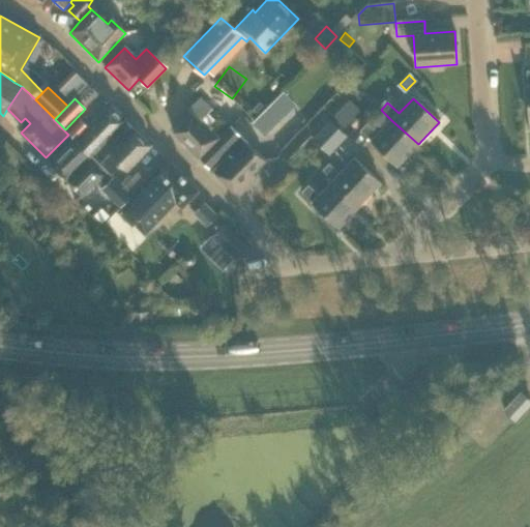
[(173,134),(199,159),(218,140),(206,128),(214,120),(208,114),(211,111),(200,99),(189,110),(192,114),(173,134)]
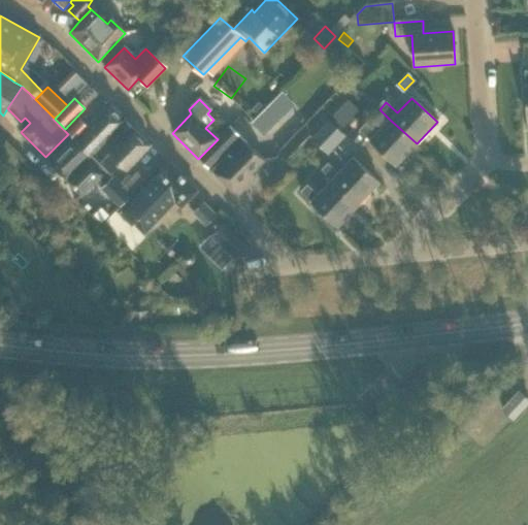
[(77,141),(93,157),(109,138),(117,145),(127,135),(133,129),(109,106),(89,129),(77,141)]
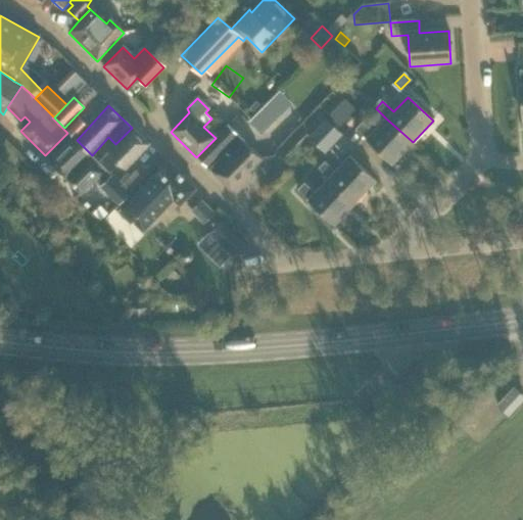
[(262,136),(274,124),(262,110),(249,123),(262,136)]
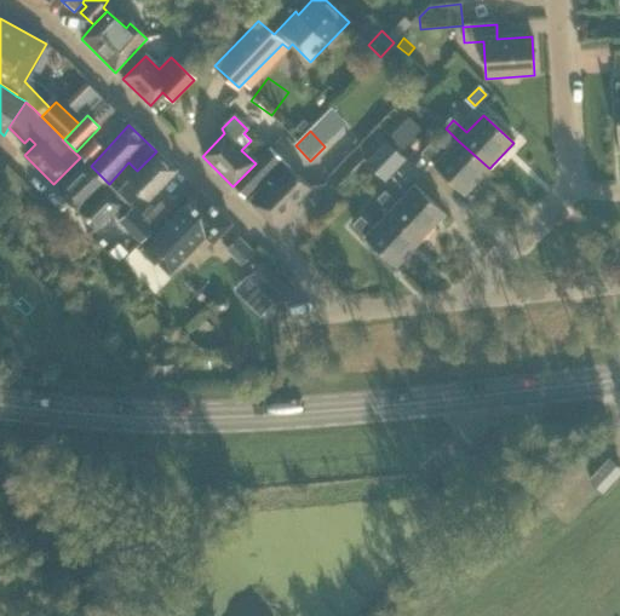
[(85,163),(58,190),(79,212),(109,184),(91,166),(104,151),(92,139),(79,154),(86,161),(85,163)]
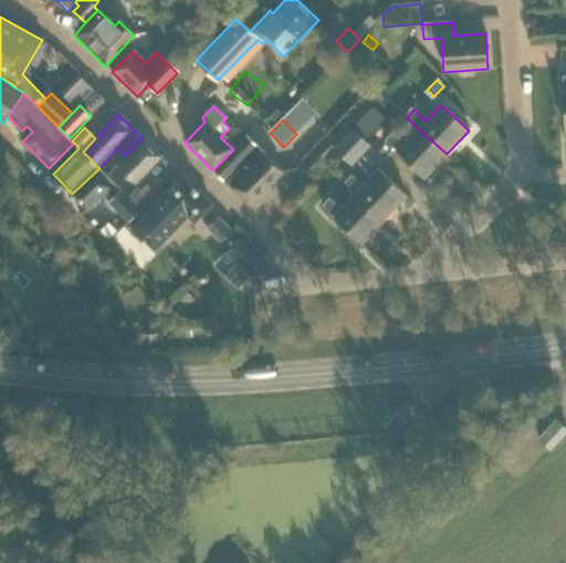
[(423,178),(446,155),(447,154),(418,128),(404,144),(391,133),(385,141),(423,178)]
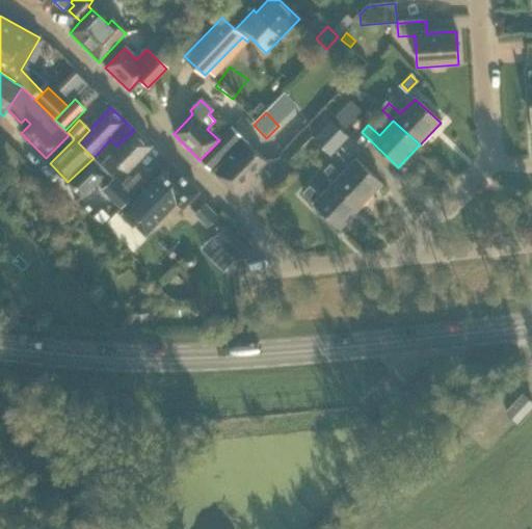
[(313,140),(328,155),(345,135),(329,122),(313,140)]
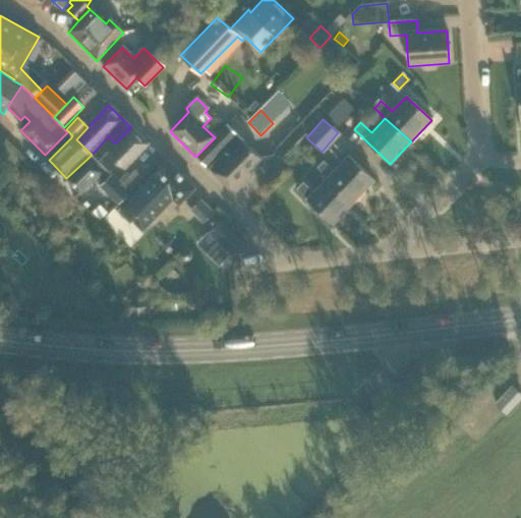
[(131,127),(125,133),(98,161),(110,173),(118,164),(124,169),(149,145),(131,127)]
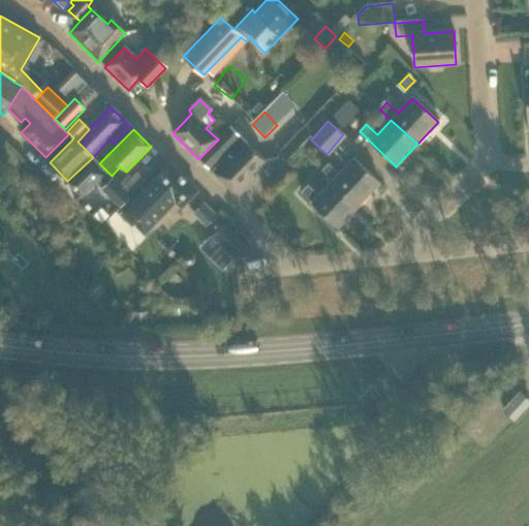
[(263,161),(246,145),(229,129),(199,159),(209,168),(226,150),(229,153),(211,172),(238,197),(255,179),(251,175),(263,161)]
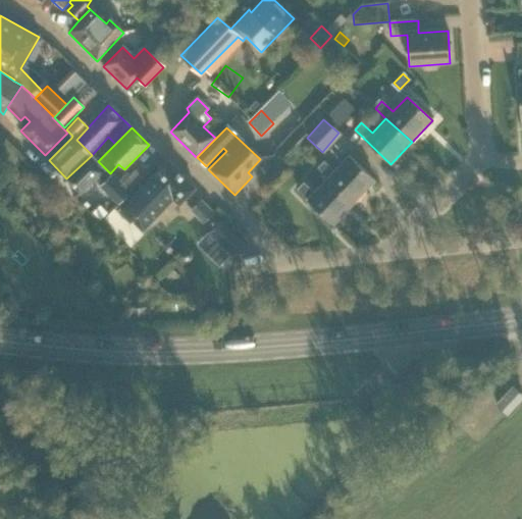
[(129,194),(110,173),(98,161),(92,155),(66,178),(81,193),(94,180),(118,205),(123,200),(129,194)]
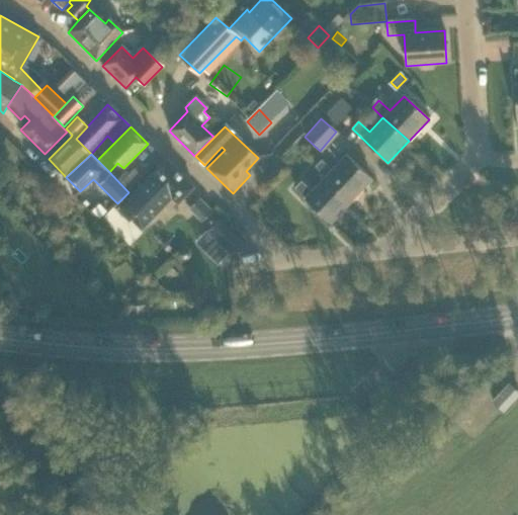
[(315,168),(326,178),(350,201),(371,180),(346,156),(332,171),(321,161),(315,168)]
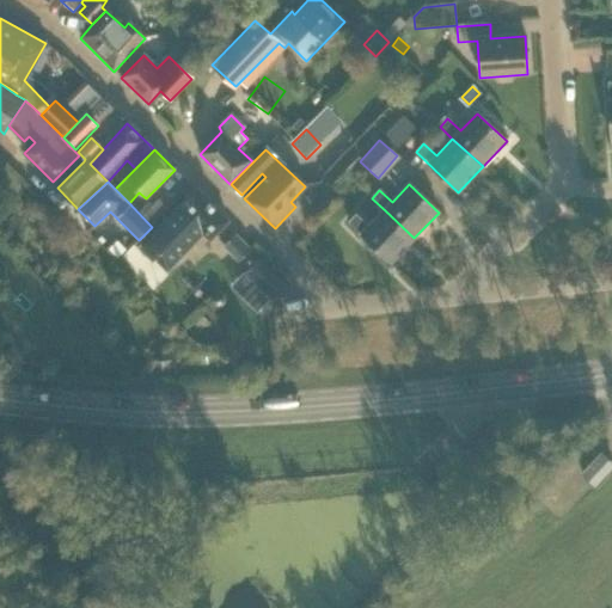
[(166,272),(203,234),(209,241),(228,222),(195,190),(177,208),(173,204),(152,227),(145,234),(148,238),(136,250),(153,264),(155,262),(166,272)]
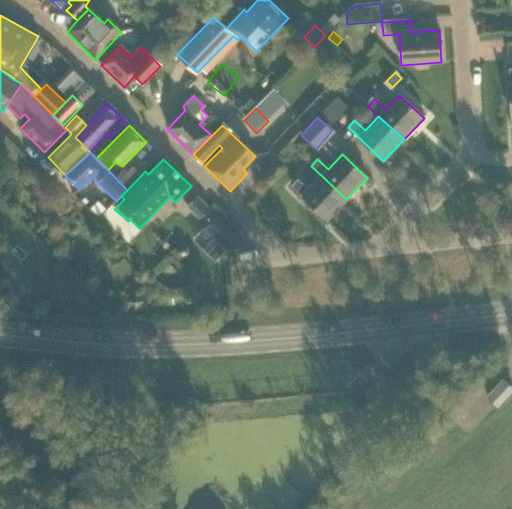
[(326,220),(346,199),(322,176),(308,190),(298,180),(291,187),(326,220)]
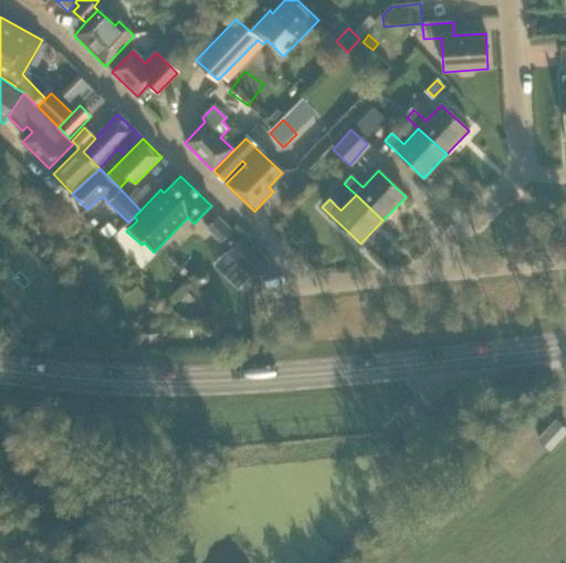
[(219,242),(230,231),(218,219),(207,230),(219,242)]
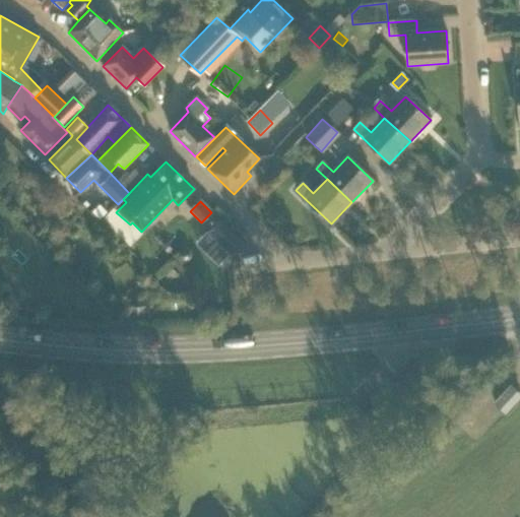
[(220,221),(208,234),(232,257),(244,245),(220,221)]
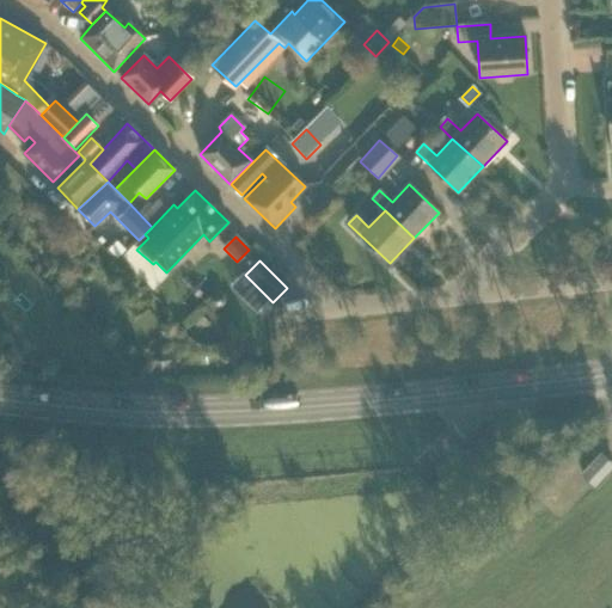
[(226,301),(224,296),(219,294),(214,296),(212,301),(214,307),(219,308),(224,306),(226,301)]
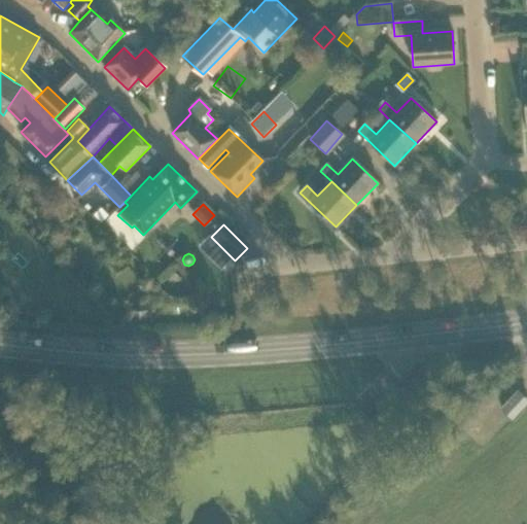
[(140,319),(147,312),(139,305),(132,312),(140,319)]
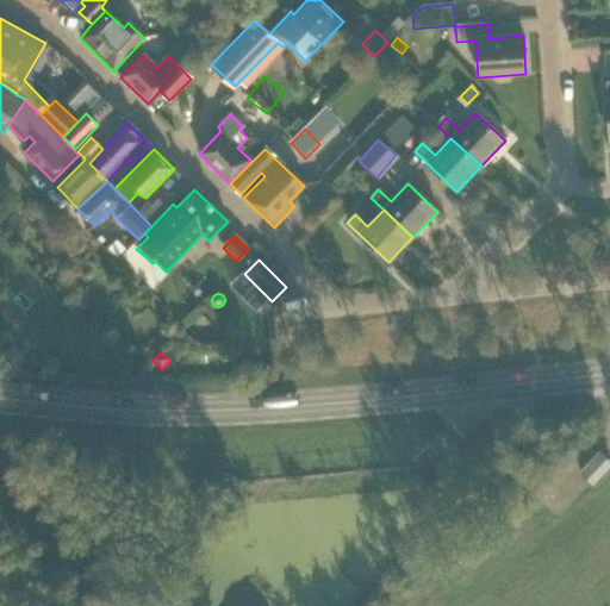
[(579,474),(593,487),(609,469),(609,464),(598,454),(579,474)]
